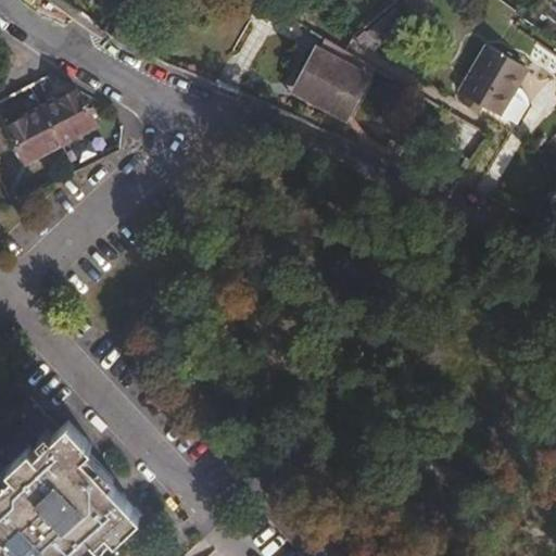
[(395,5),(356,41),(374,50),(407,22),(395,5)]
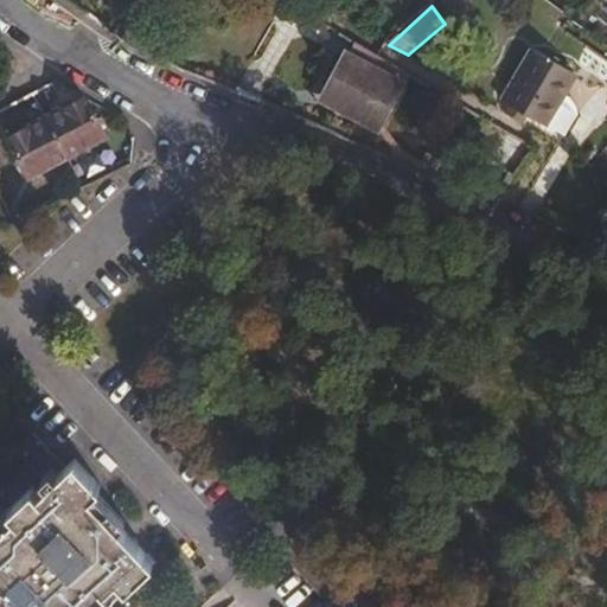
[(121,18),(114,37),(129,43),(138,25),(121,18)]
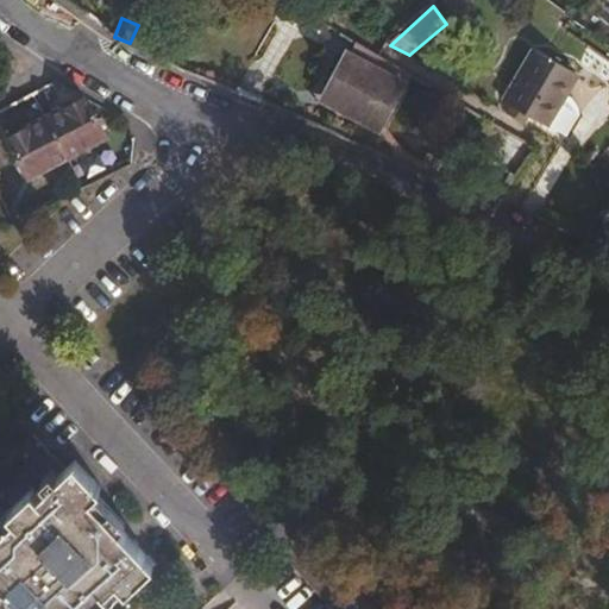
[(608,60),(608,43),(603,39),(595,50),(608,60)]
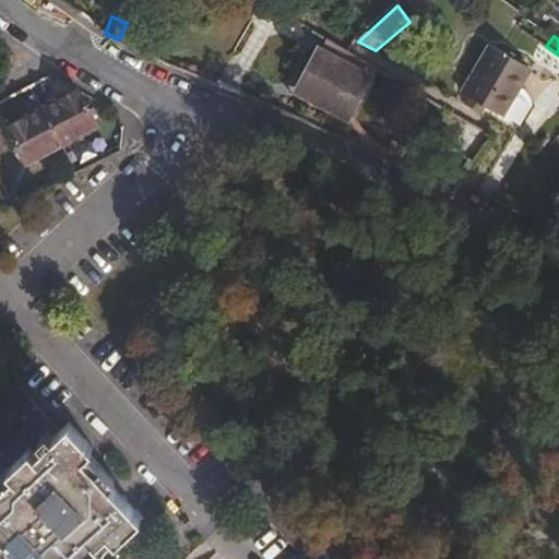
[(325,37),(319,50),(369,76),(375,66),(345,48),(325,37)]
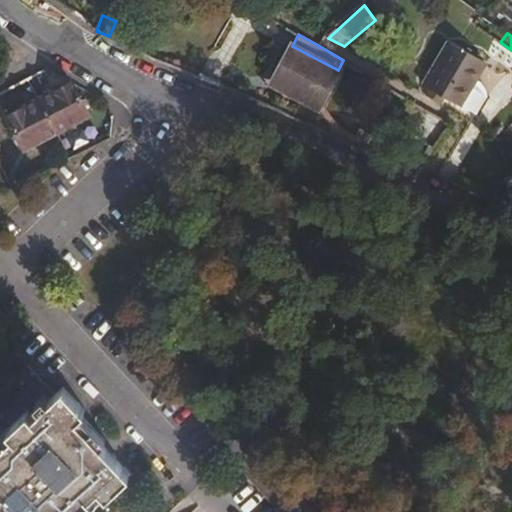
[(448,41),(423,83),(429,87),(425,94),(442,104),(445,96),(461,106),(462,105),(478,114),(489,96),(487,88),(483,82),(477,79),(486,63),(448,41)]
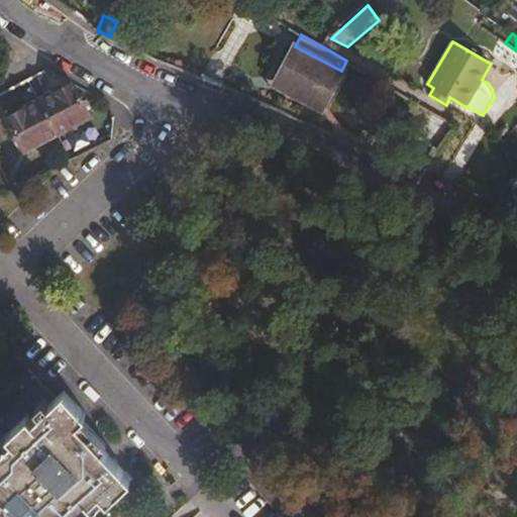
[(277,83),(295,46),(289,43),(268,86),(325,115),(347,74),(341,71),(323,106),(277,83)]
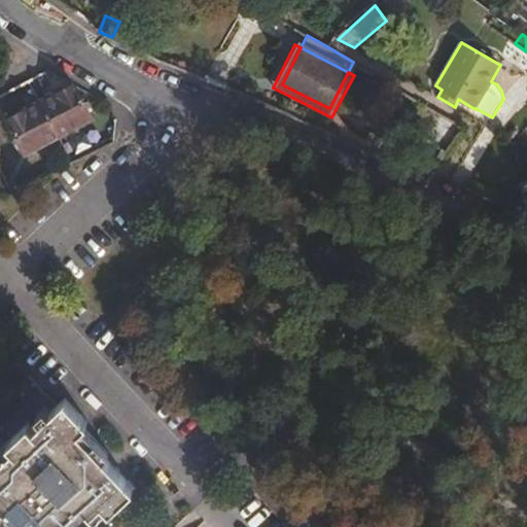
[(348,72),(301,47),(282,84),(329,108),(348,72)]
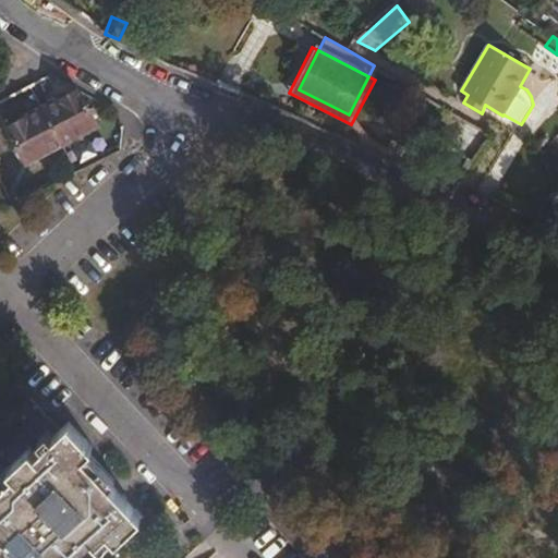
[(43,107),(63,146),(98,126),(79,88),(43,107)]
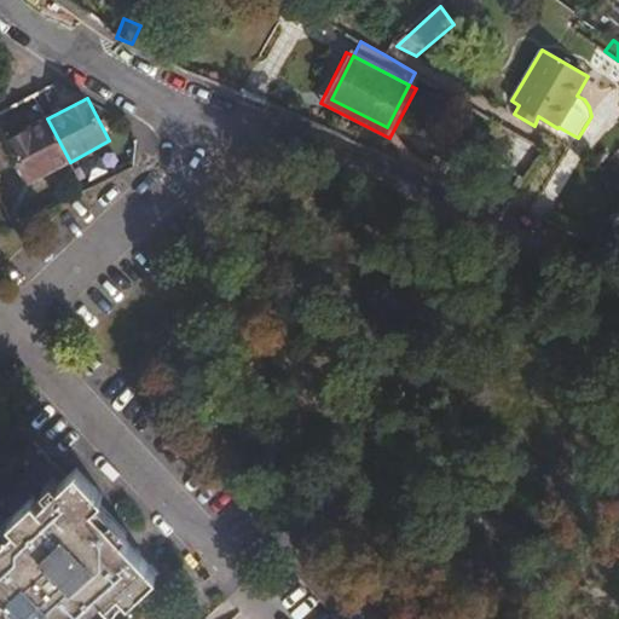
[(30,183),(70,162),(47,119),(7,139),(30,183)]
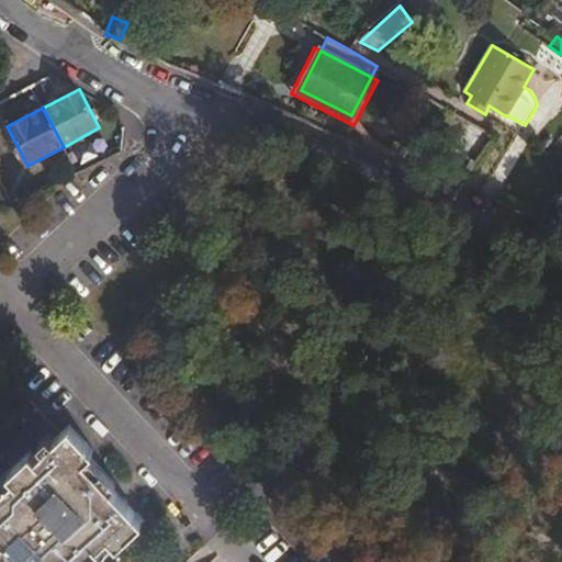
[(0,535),(25,561),(90,561),(114,540),(117,544),(144,519),(85,458),(94,449),(69,424),(60,431),(44,415),(32,401),(15,415),(0,429),(0,535)]
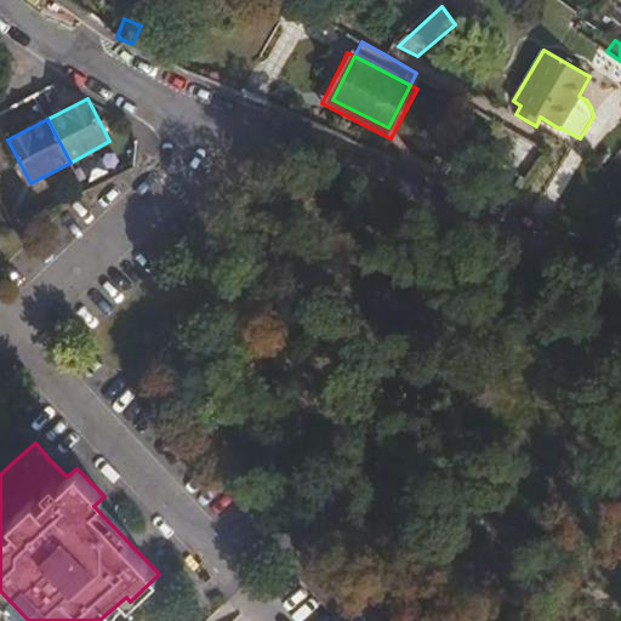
All buildings are outlined.
